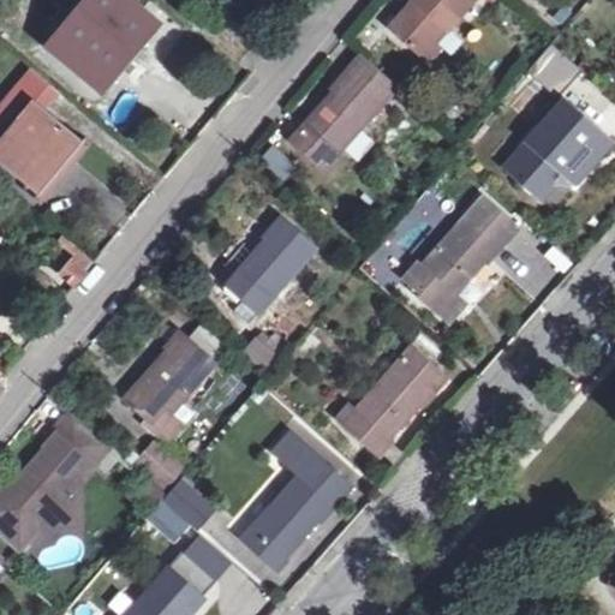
[(115,0),(81,0),(51,36),(57,41),(49,49),(103,95),(155,34),(115,0)]
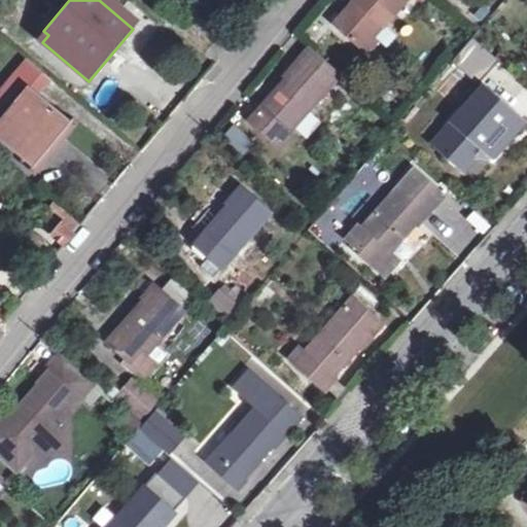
[(356,0),(336,24),(366,53),(378,40),(373,36),(403,0),(356,0)]
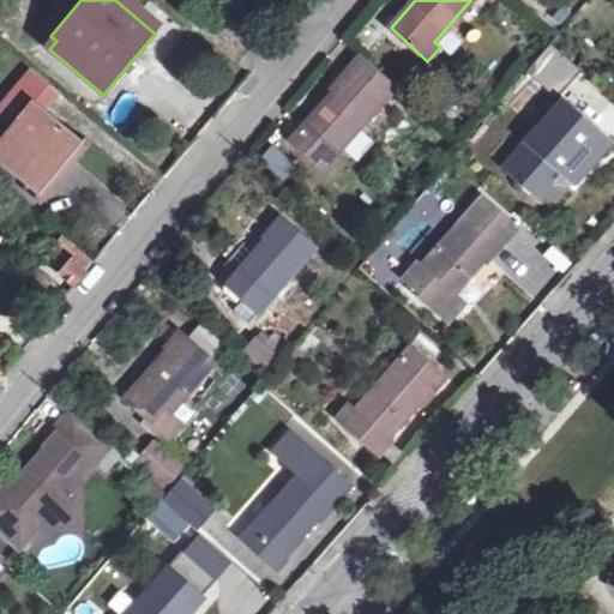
[(548,43),(524,72),(555,98),(579,70),(548,43)]
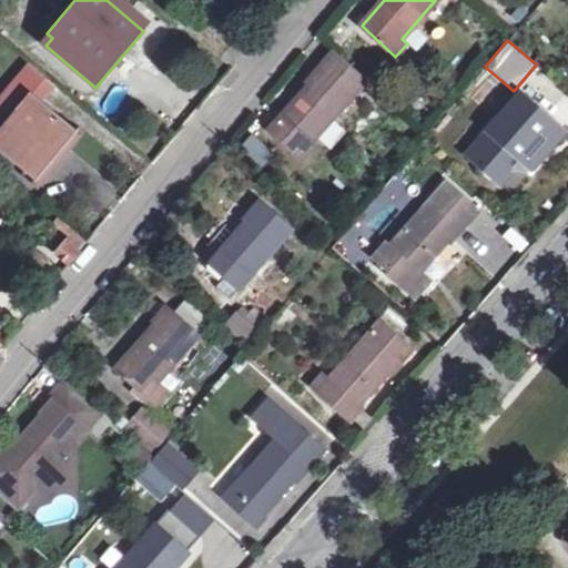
[(272,127),(291,144),(288,146),(303,160),(317,145),(312,141),(367,79),(334,49),(307,81),(308,83),(272,127)]
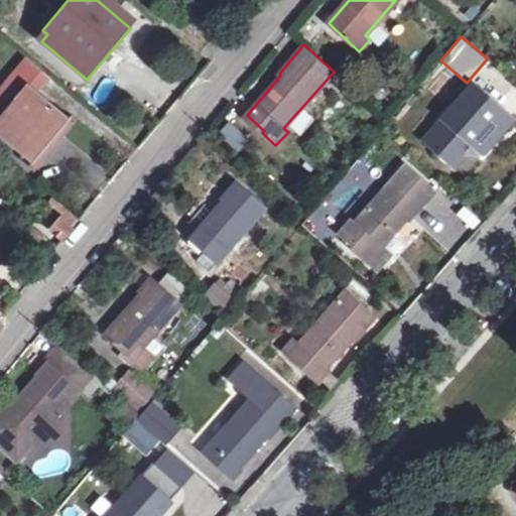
[(0,132),(32,161),(69,119),(36,92),(46,80),(22,58),(0,85),(0,114),(1,115),(0,116),(0,132)]
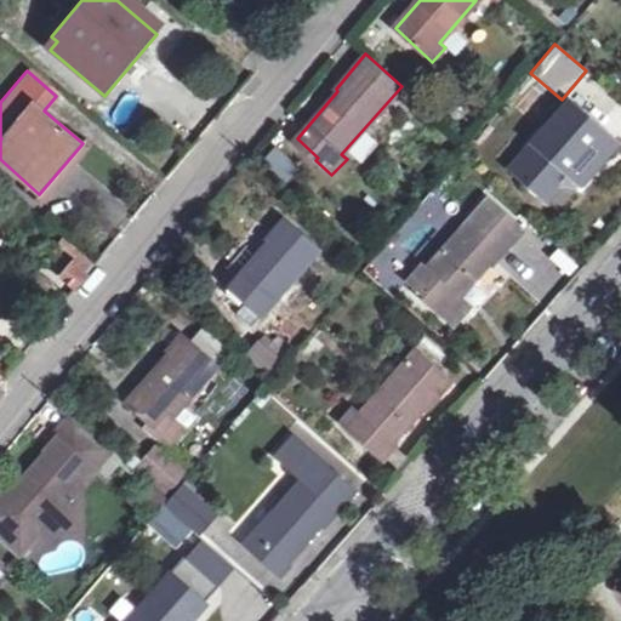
[(575,187),(614,143),(568,103),(511,167),(546,198),(558,184),(575,187)]
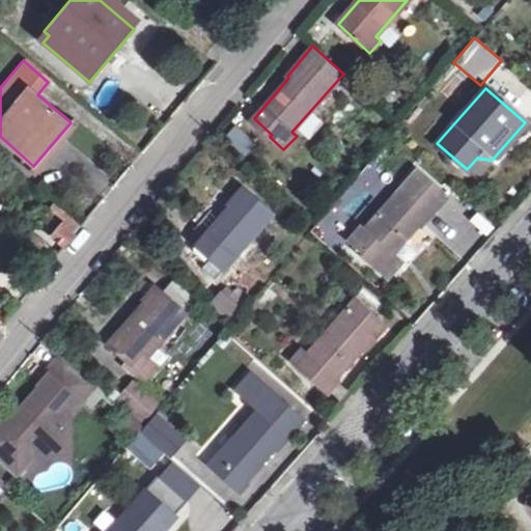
[(249,150),(255,137),(232,127),(226,140),(249,150)]
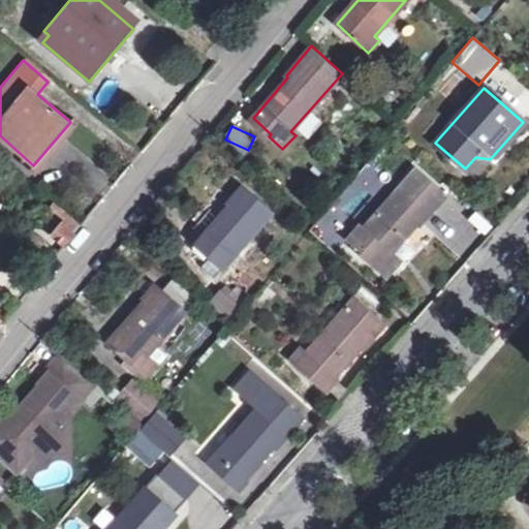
[(369,238),(387,254),(396,246),(414,225),(415,226),(442,195),(413,168),(361,229),(356,224),(345,238),(359,250),(369,238)]
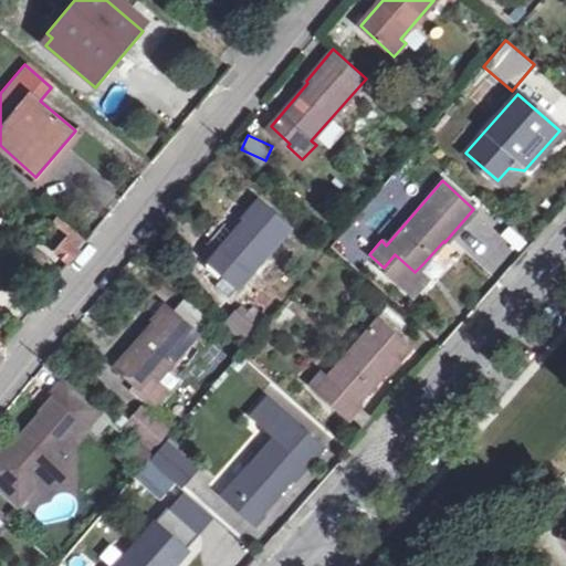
[(394,187),(386,196),(405,212),(412,203),(394,187)]
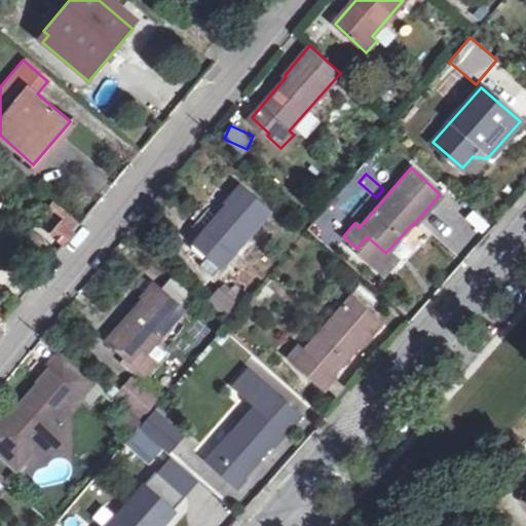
[(193,243),(209,256),(221,267),(268,213),(238,186),(226,200),(229,202),(223,209),(202,233),(193,243)]
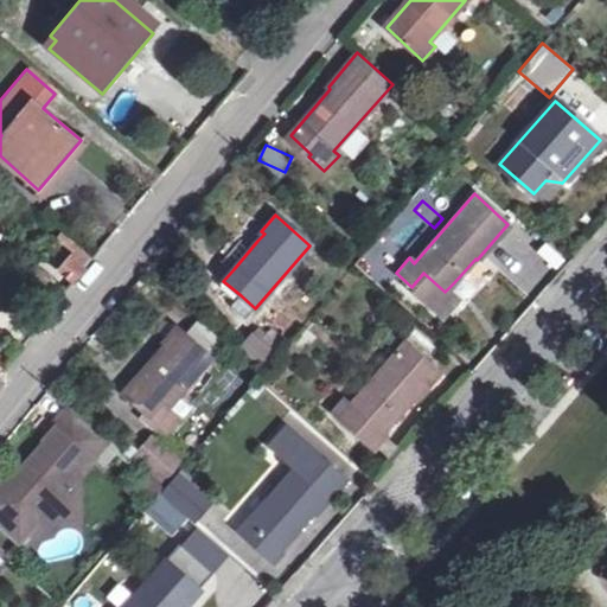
[(234,269),(257,241),(247,231),(222,260),(234,269)]
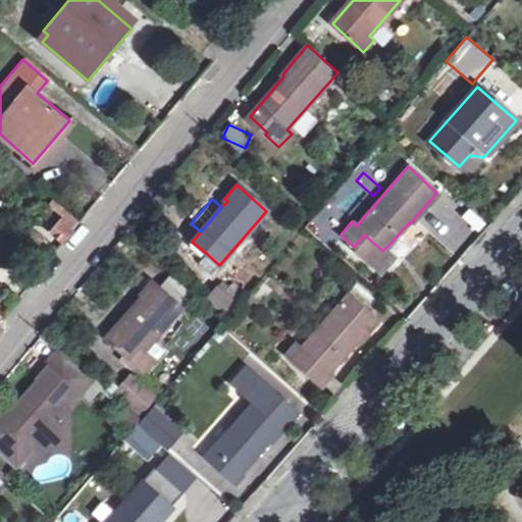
[(60,243),(71,229),(60,218),(49,232),(60,243)]
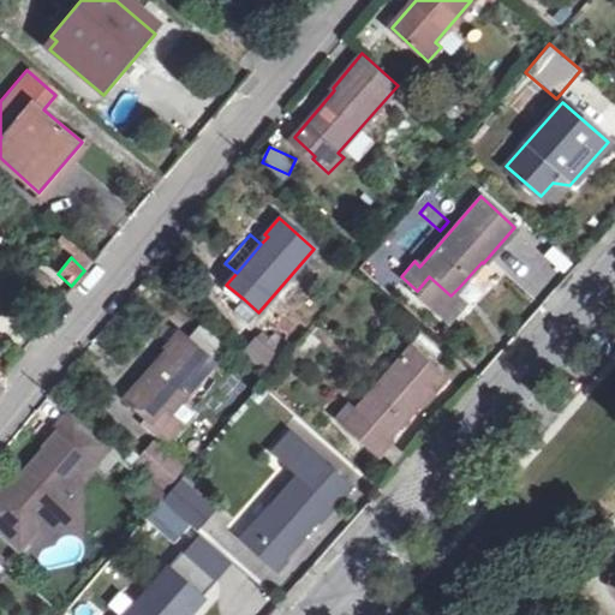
[(470,294),(460,286),(451,296),(460,305),(470,294)]
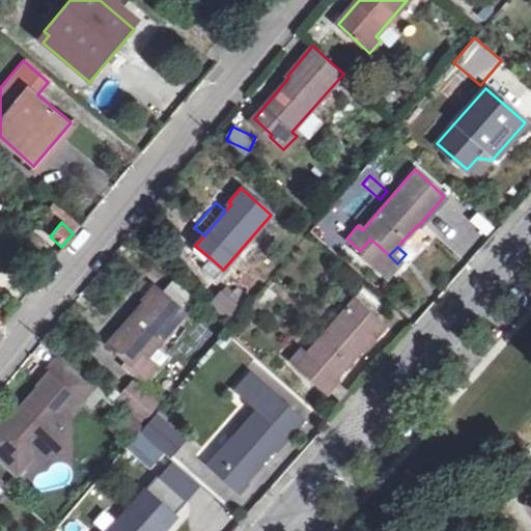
[(215,280),(223,270),(211,258),(202,269),(215,280)]
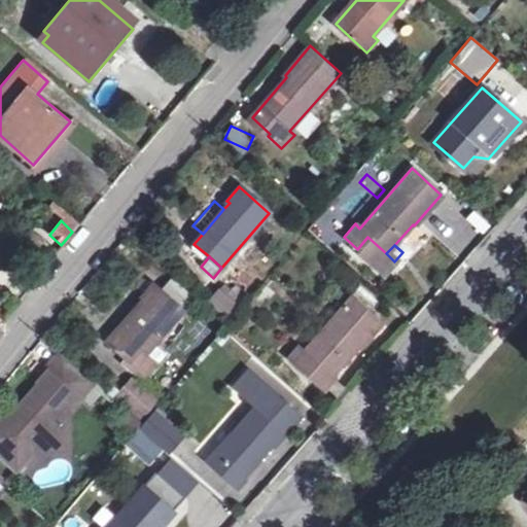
[(239,271),(220,293),(237,307),(255,285),(239,271)]
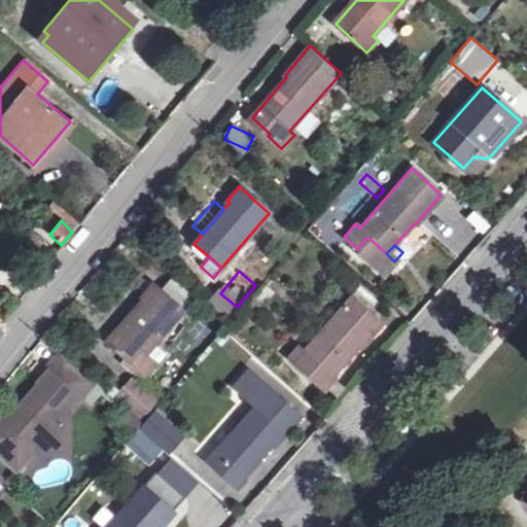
[(144,357),(182,312),(151,286),(140,301),(141,303),(106,344),(126,360),(135,350),(144,357)]
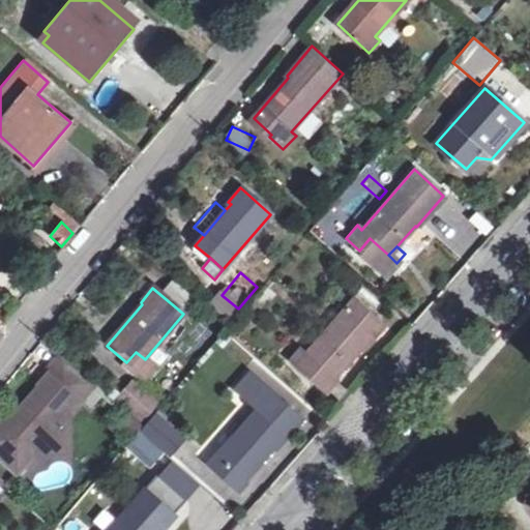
[(230,319),(238,308),(222,295),(213,305),(230,319)]
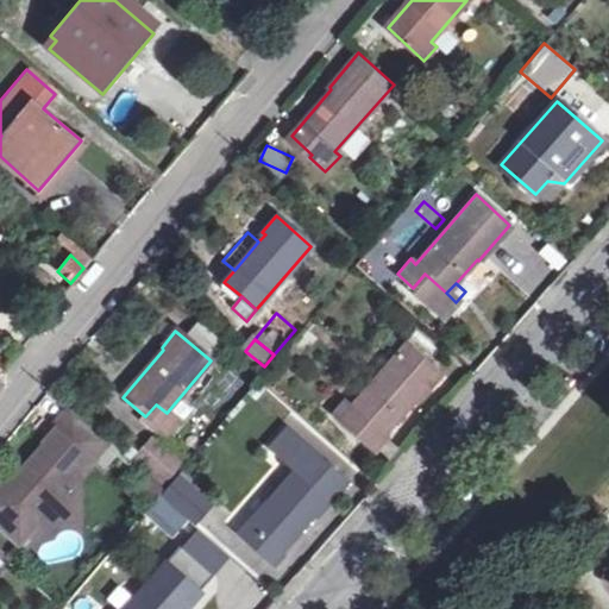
[(415,406),(441,376),(408,345),(351,407),(344,401),(332,415),(371,449),(412,403),(415,406)]
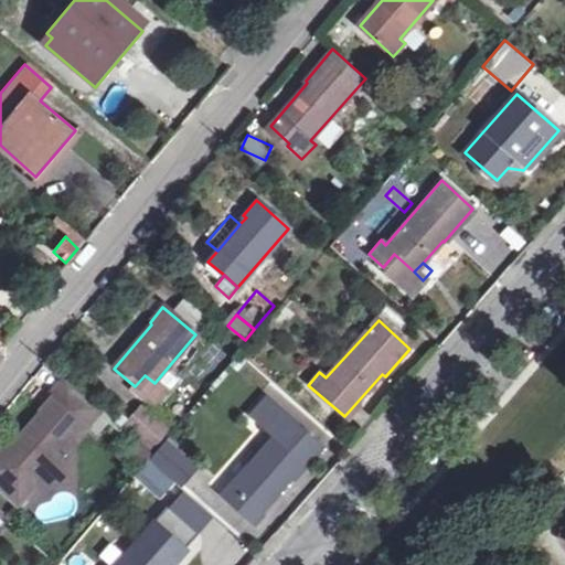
[(82,428),(87,423),(96,409),(64,381),(40,411),(42,413),(6,457),(3,455),(0,457),(0,483),(22,503),(35,488),(46,475),(50,478),(61,479),(73,465),(72,452),(65,447),(82,428)]
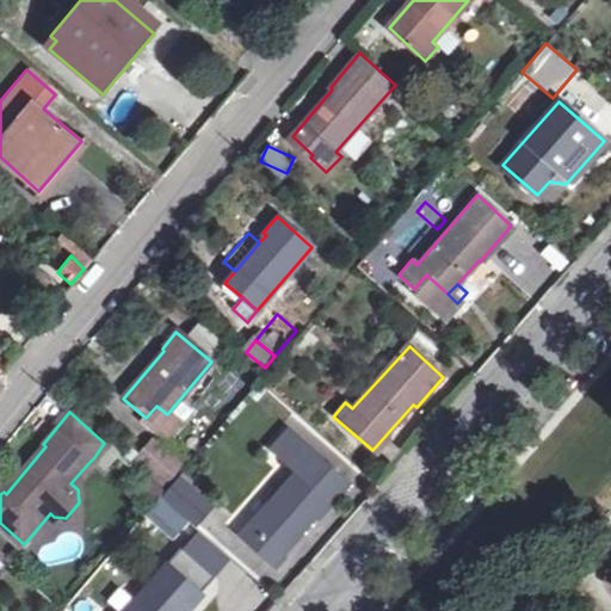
[(316,519),(349,483),(288,431),(271,451),(297,474),(241,537),(272,563),(314,517),(316,519)]
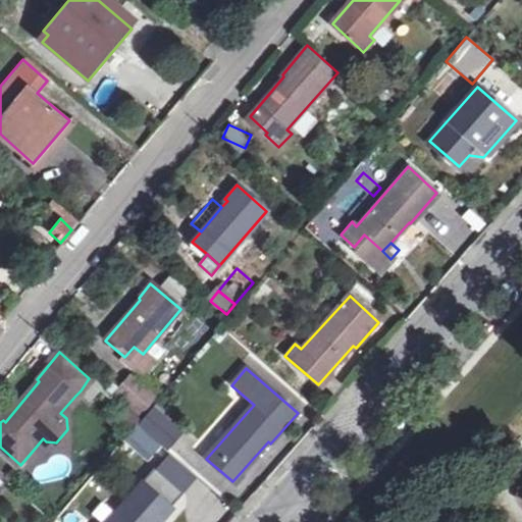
[(128,375),(114,393),(140,415),(154,398),(128,375)]
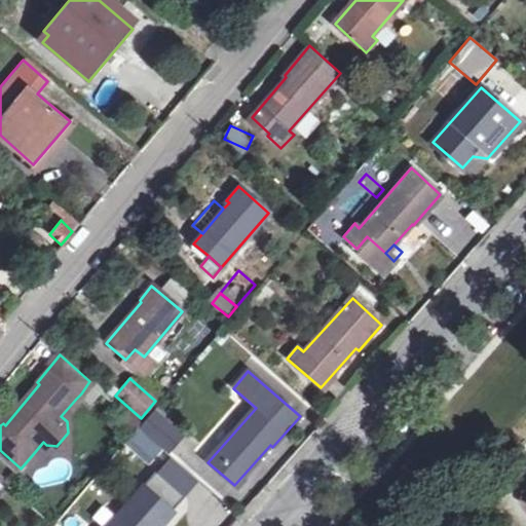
[(76,399),(61,416),(67,421),(68,433),(57,446),(46,445),(43,442),(33,454),(72,447),(71,412),(80,401),(76,399)]
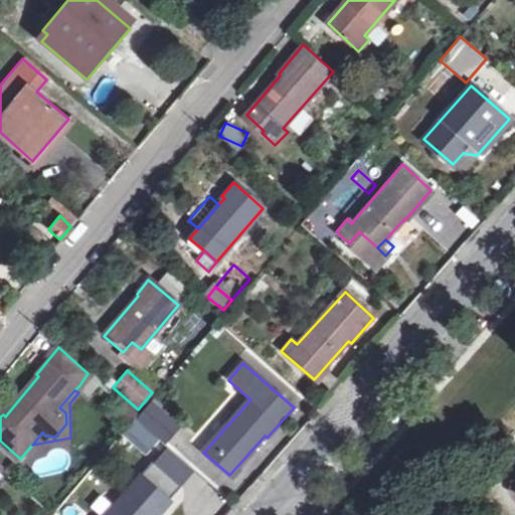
[(137,416),(136,418),(159,439),(164,443),(179,426),(150,400),(139,413),(137,416)]
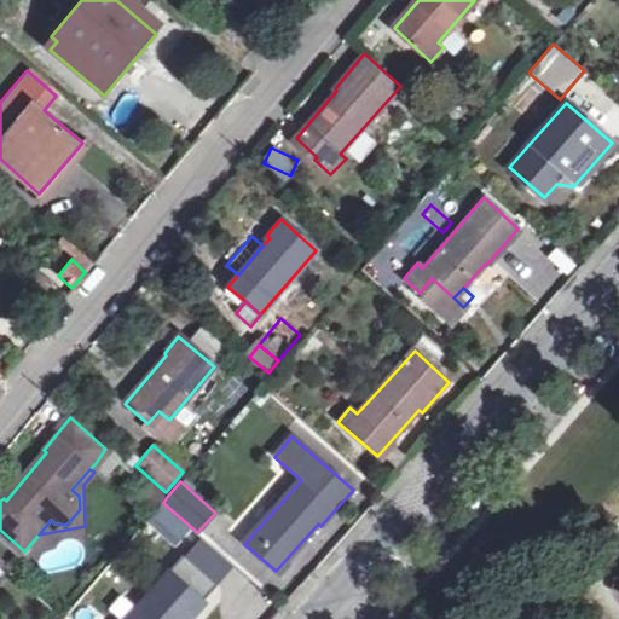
[(132,496),(152,514),(163,503),(165,501),(144,482),(132,496)]
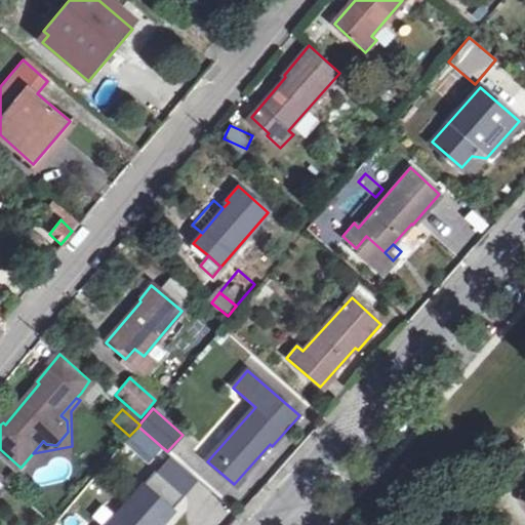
[(162,447),(138,427),(129,436),(154,456),(162,447)]
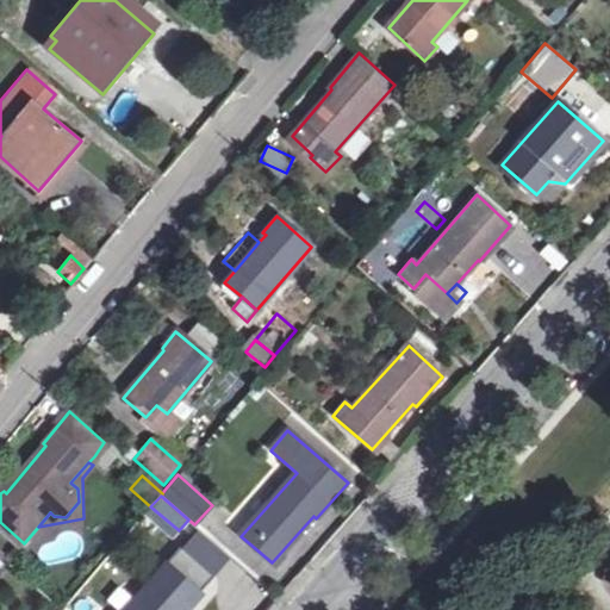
[(187,609),(201,595),(198,592),(213,576),(181,547),(124,609),(182,609),(185,607),(187,609)]
